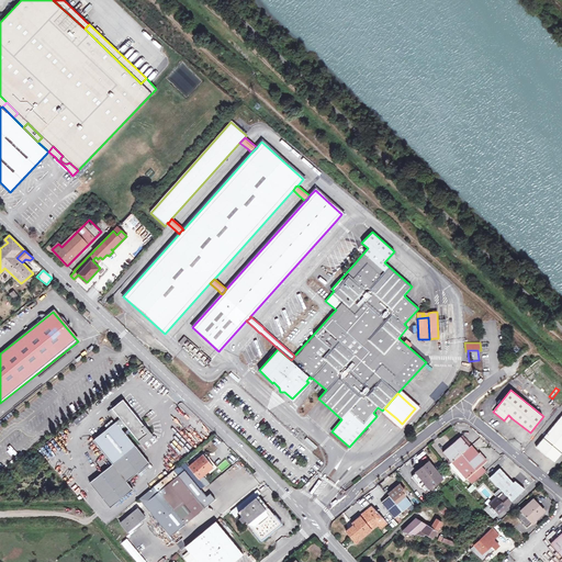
[(128,428),(132,433),(142,445),(150,437),(143,427),(144,426),(123,400),(112,408),(128,428)]
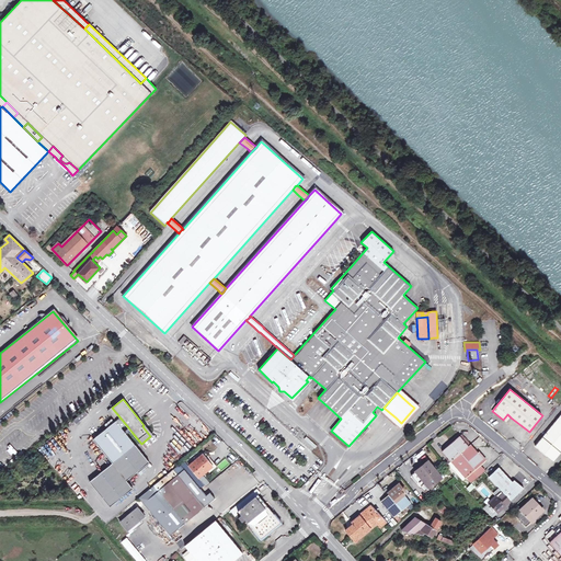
[(560,414),(535,446),(553,461),(560,451),(560,414)]
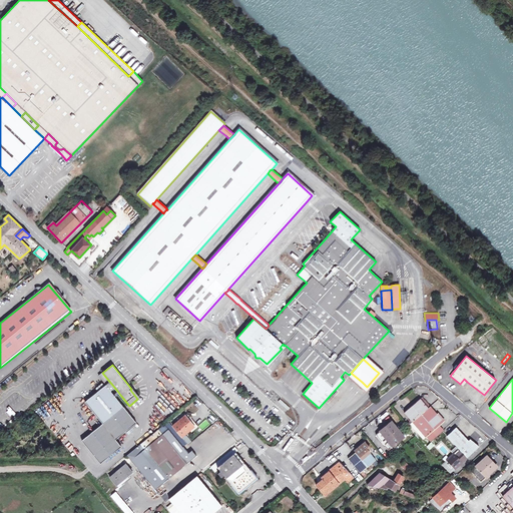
[(136,423),(116,398),(113,395),(106,385),(85,402),(103,424),(82,441),(100,464),(121,446),(115,439),(136,423)]
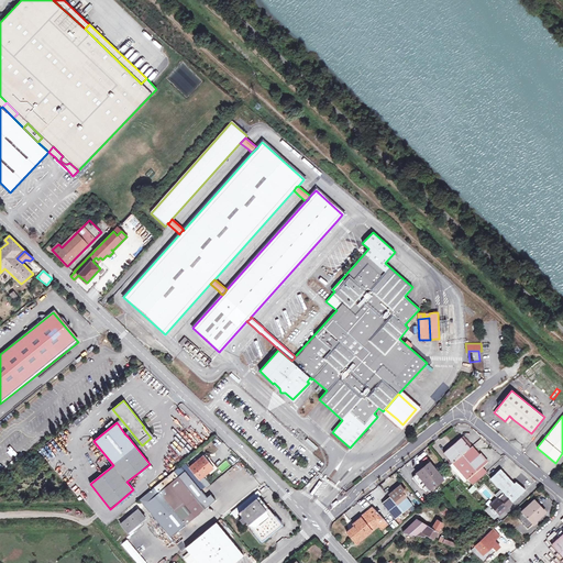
[(452,463),(467,479),(475,473),(482,467),(487,463),(473,445),(470,448),(462,437),(443,452),(452,463)]
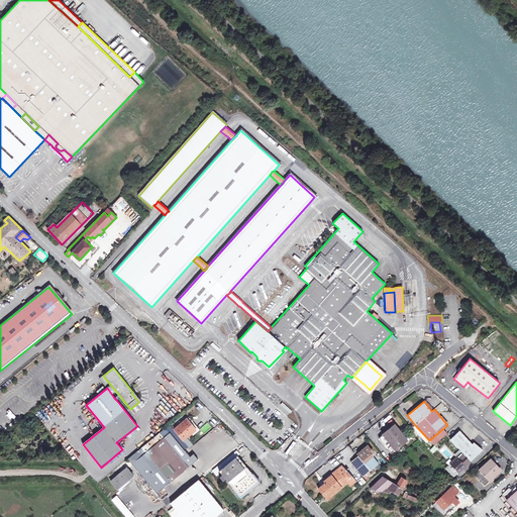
[(289,413),(291,411),(282,402),(280,404),(289,413)]
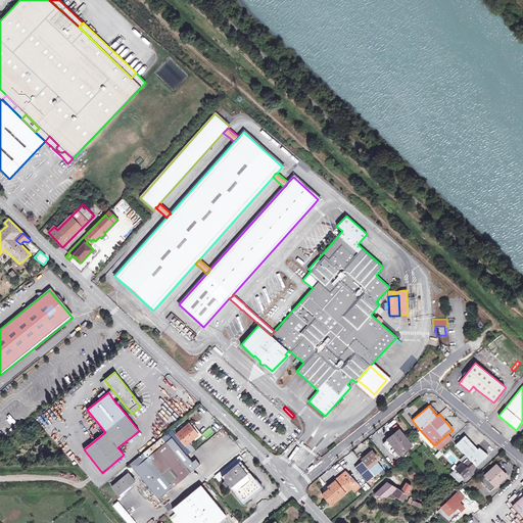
[(197,435),(188,424),(176,434),(185,445),(188,442),(197,435)]
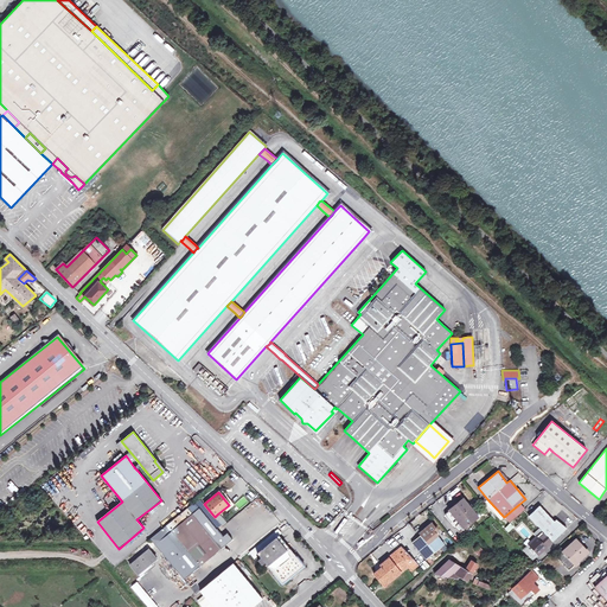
[(445,513),(459,532),(478,517),(464,499),(445,513)]
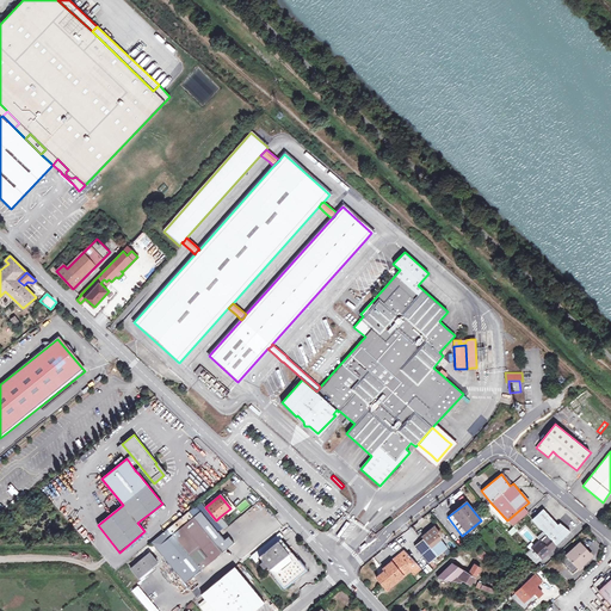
[(504,523),(507,520),(491,503),(487,505),(504,523)]
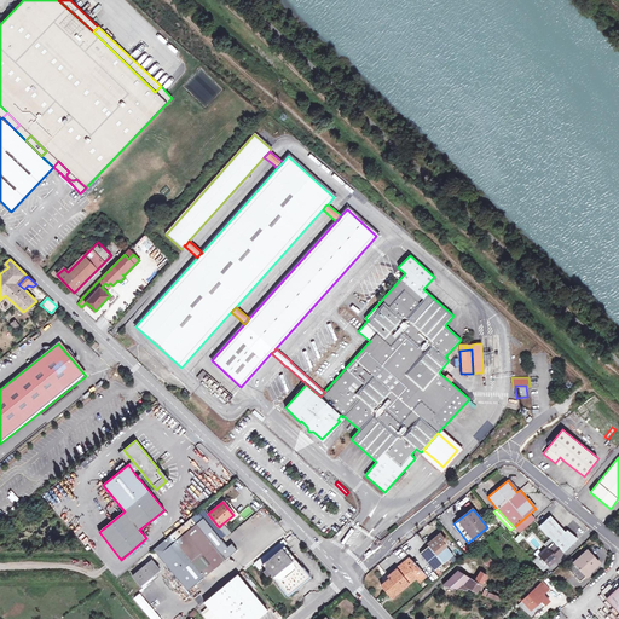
[(152,549),(186,590),(237,550),(231,543),(227,547),(200,513),(197,515),(196,514),(152,549)]
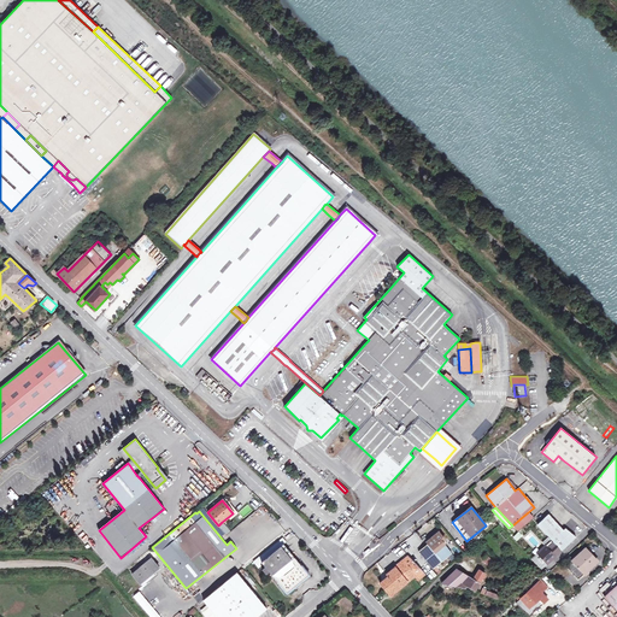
[(533,518),(528,512),(521,518),(526,524),(533,518)]
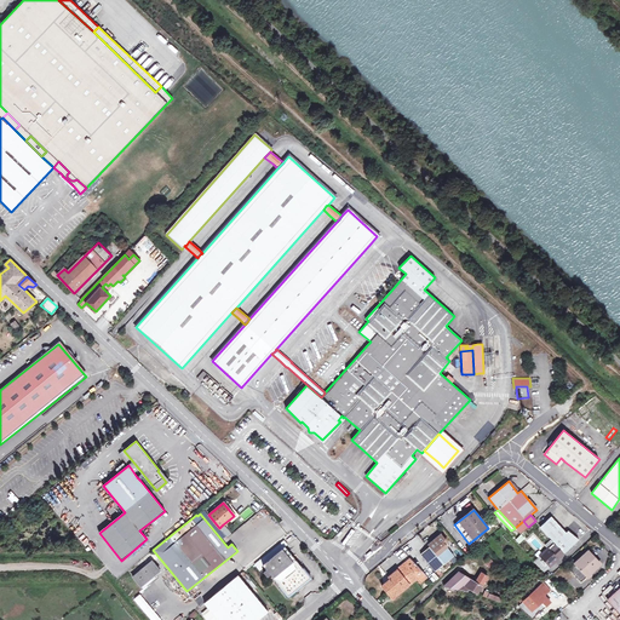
[(555,543),(549,547),(539,556),(549,567),(556,561),(555,561),(557,558),(558,558),(579,539),(568,530),(567,533),(551,516),(540,527),(555,543)]
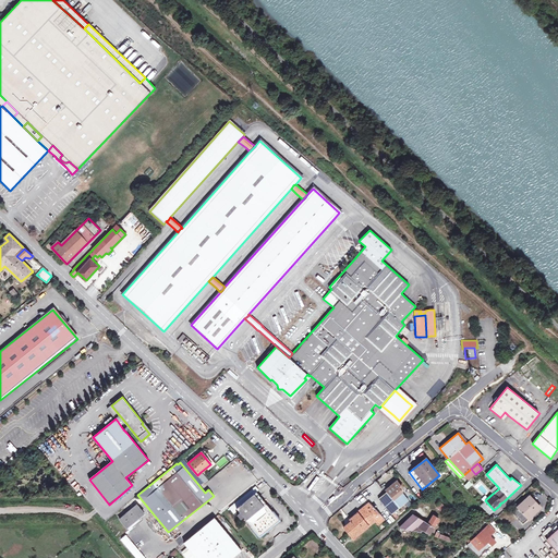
[(409,500),(402,493),(401,493),(399,490),(402,488),(397,481),(386,489),(387,492),(378,498),(391,514),(409,500)]
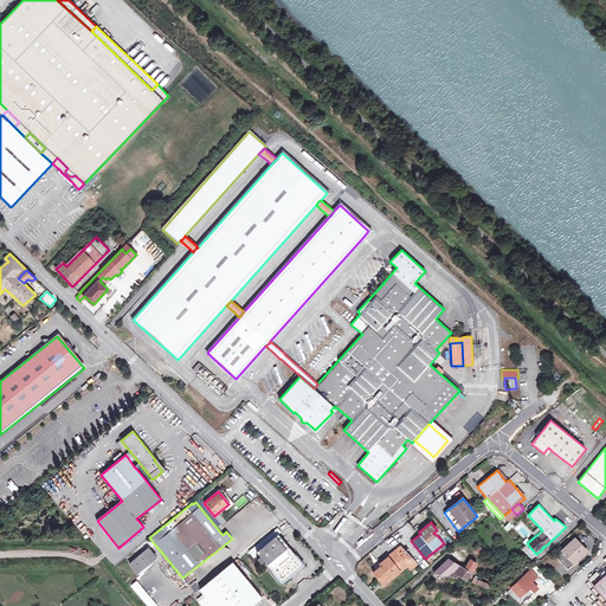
[(509,522),(503,528),(507,532),(514,527),(509,522)]
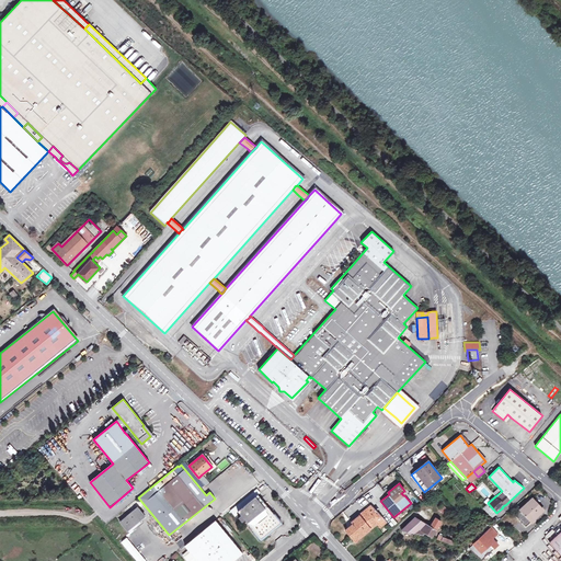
[(238,511),(258,494),(260,493),(256,489),(229,511),(232,515),(238,511)]
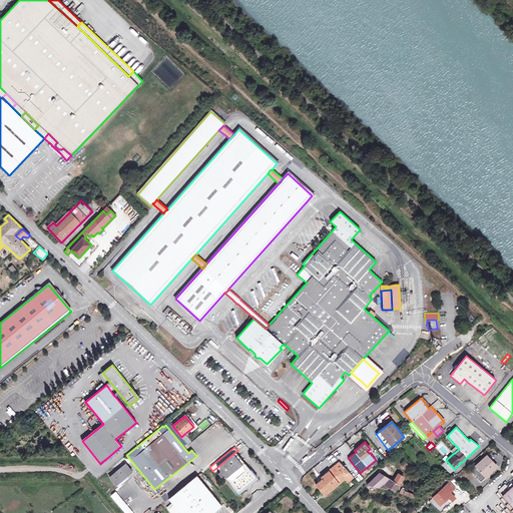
[(220,471),(224,475),(231,485),(237,494),(239,493),(239,494),(245,489),(244,488),(258,478),(250,470),(249,470),(235,452),(217,467),(220,471)]
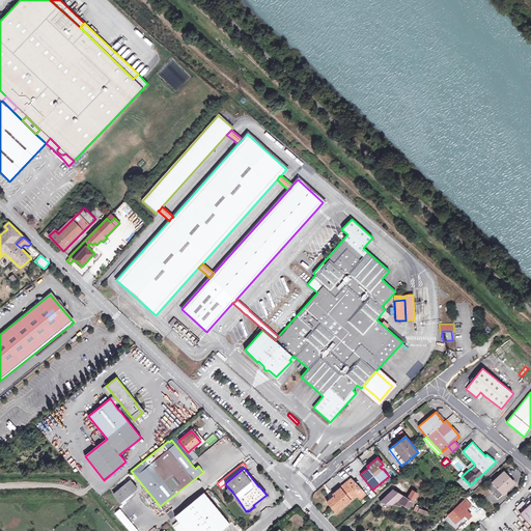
[(504,472),(487,487),(498,498),(514,482),(504,472)]
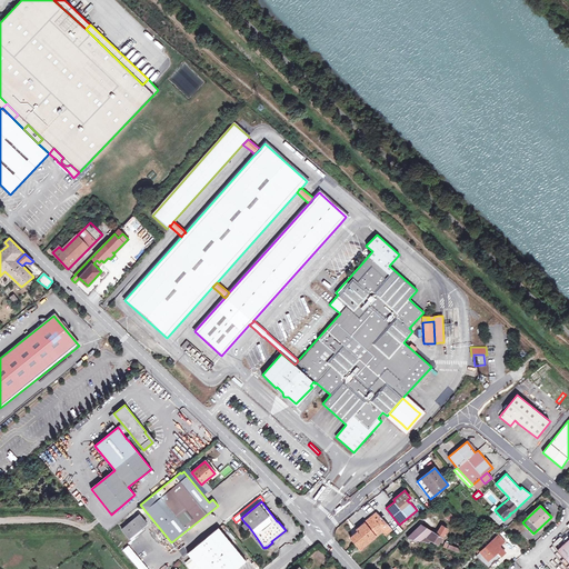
[(495,510),(490,515),(499,525),(503,520),(495,510)]
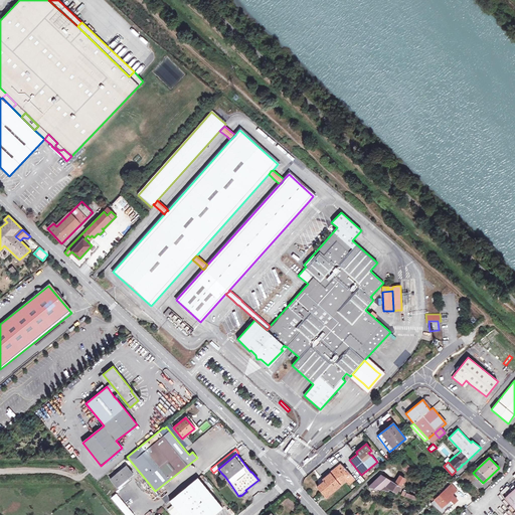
[(114,474),(126,466),(124,463),(112,470),(114,474)]
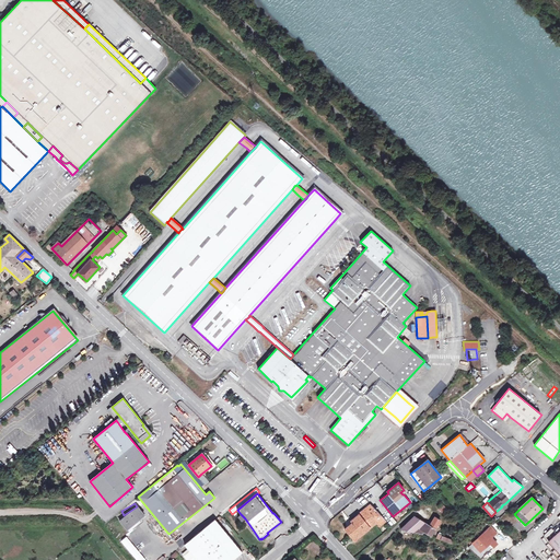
[(438,510),(442,513),(446,508),(442,504),(438,510)]
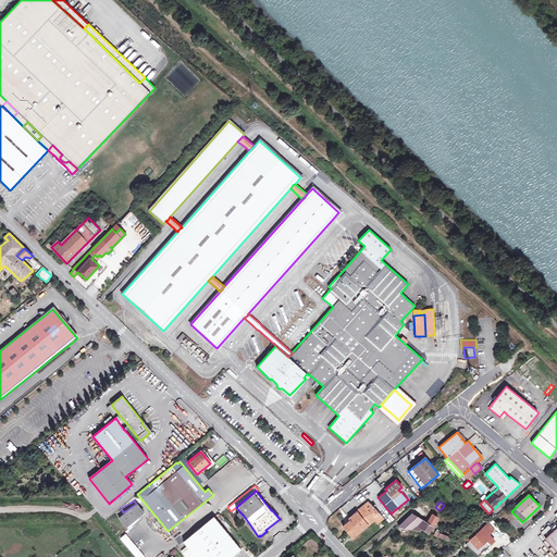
[(344,527),(350,535),(355,532),(357,534),(374,520),(381,515),(374,508),(369,503),(349,518),(351,521),(344,527)]
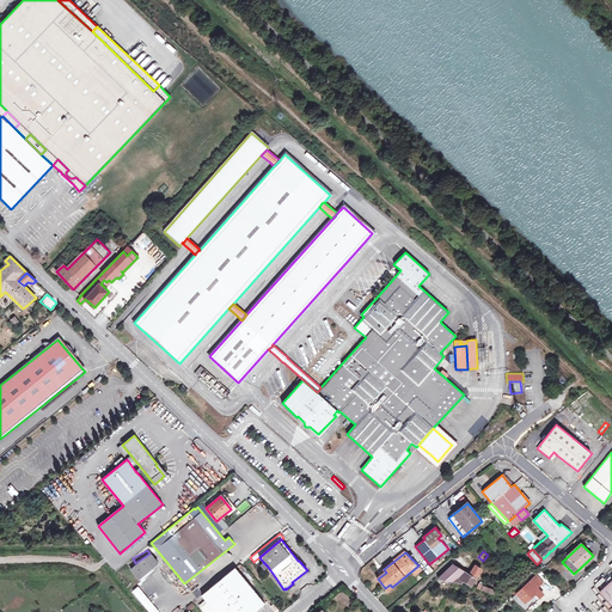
[(158,563),(150,554),(132,569),(139,579),(158,563)]
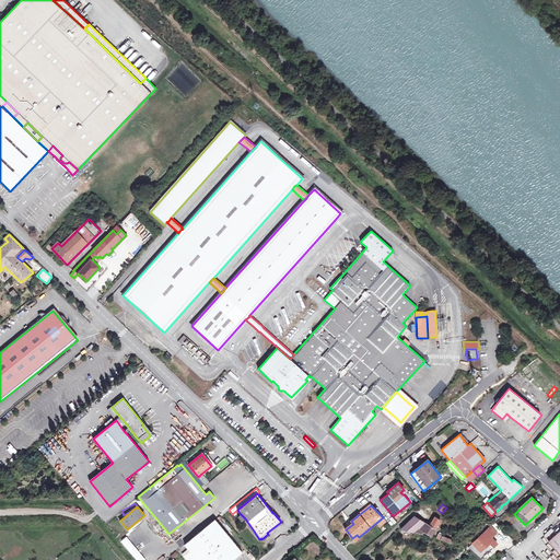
[(401,528),(412,532),(426,523),(415,516),(401,528)]
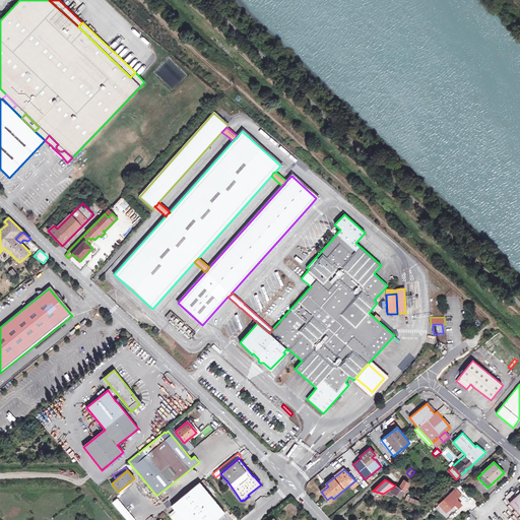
[(359,483),(355,480),(349,485),(352,489),(359,483)]
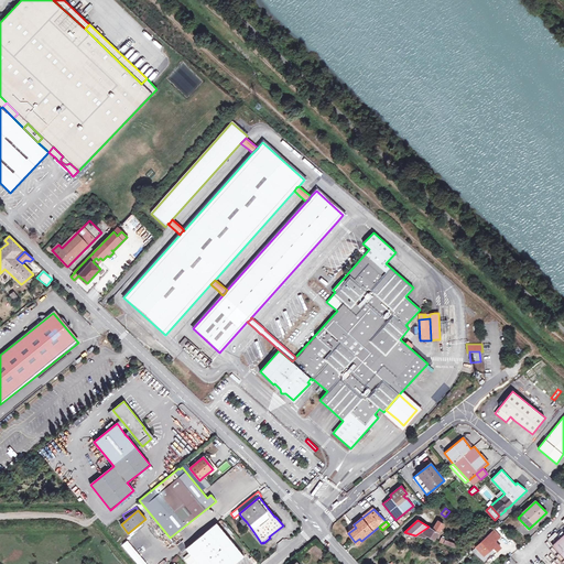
[(433,529),(429,527),(415,535),(419,537),(425,538),(426,535),(434,540),(443,524),(437,521),(433,529)]
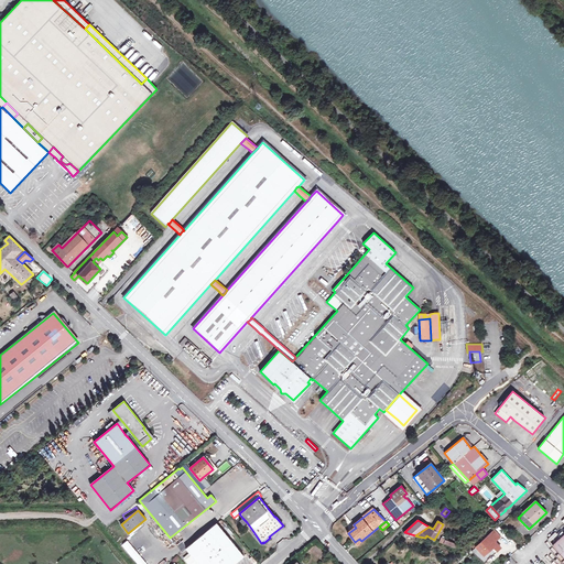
[(190,554),(197,563),(234,563),(243,556),(215,523),(185,549),(190,554)]
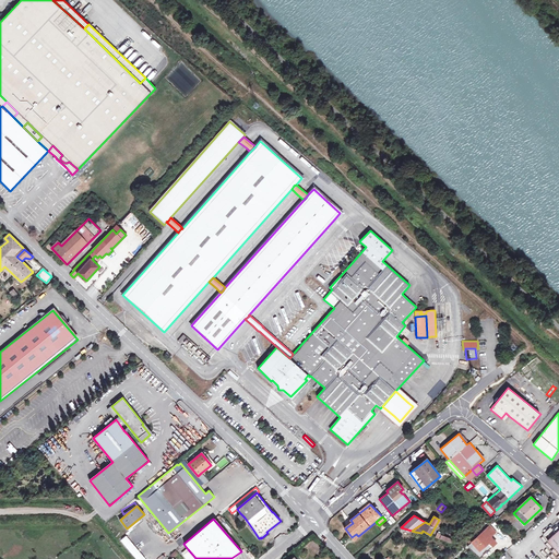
[(467,546),(479,558),(496,543),(490,536),(496,532),(490,525),(467,546)]
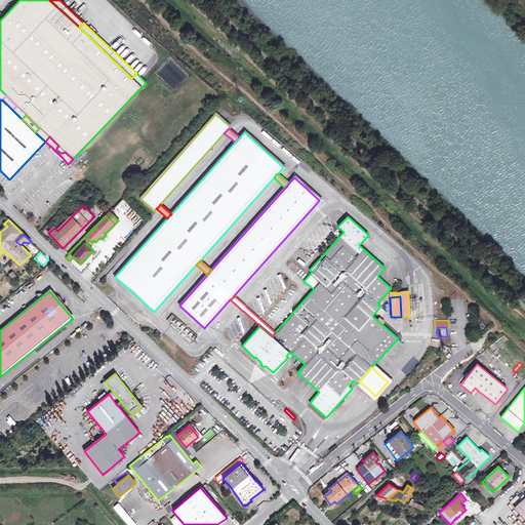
[(524,496),(514,508),(524,519),(524,496)]
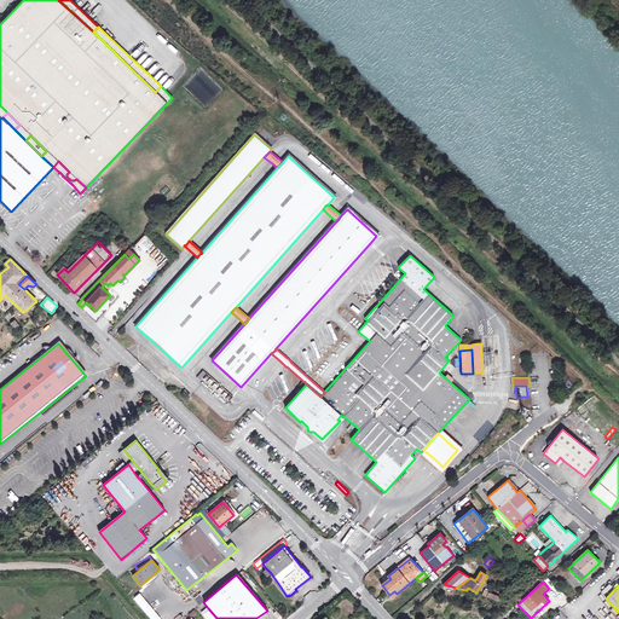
[(490,593),(484,590),(482,595),(498,601),(501,597),(490,593)]
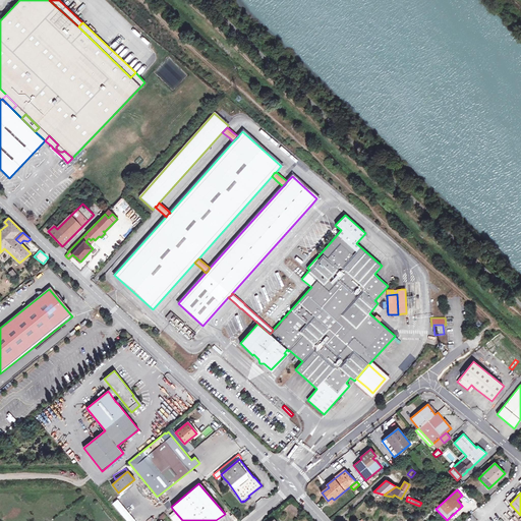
[(182,520),(175,512),(170,517),(173,520),(182,520)]
